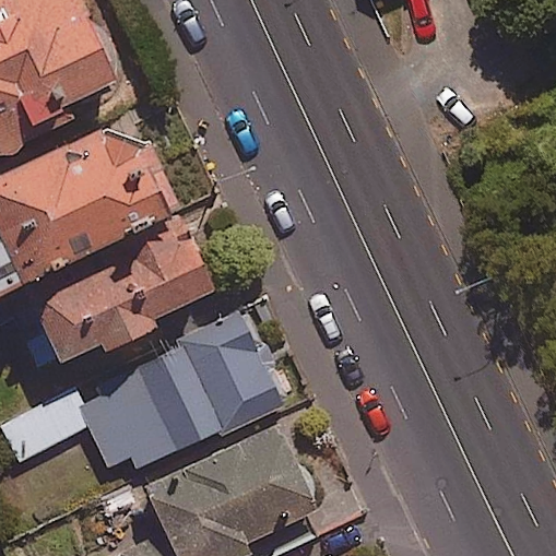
[(0,163),(42,142),(32,122),(120,80),(81,0),(0,0),(0,163)]
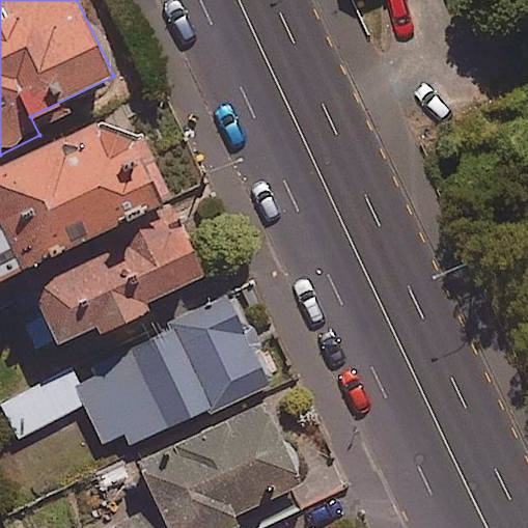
[(0,279),(172,198),(142,135),(100,123),(0,170),(0,279)]
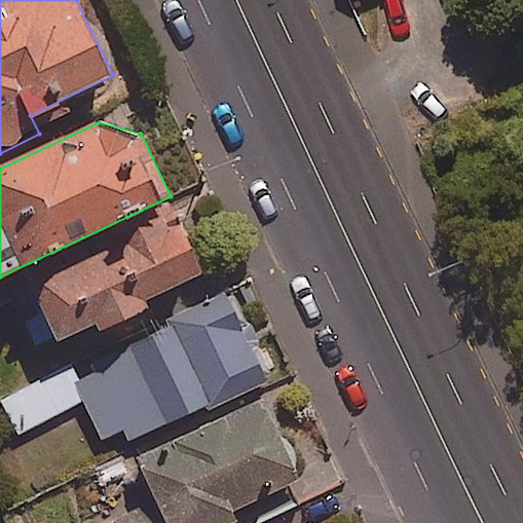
[(206,271),(180,218),(33,287),(43,306),(21,318),(37,351),(99,322),(103,330),(148,308),(145,301),(206,271)]
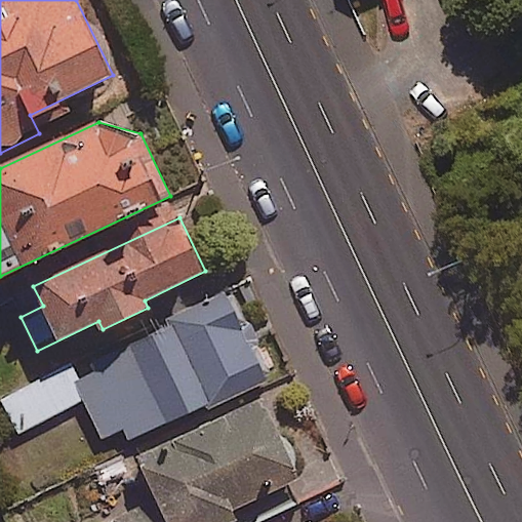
[(85,403),(102,443),(123,434),(126,441),(267,382),(231,294),(0,393),(0,395),(15,432),(85,403)]
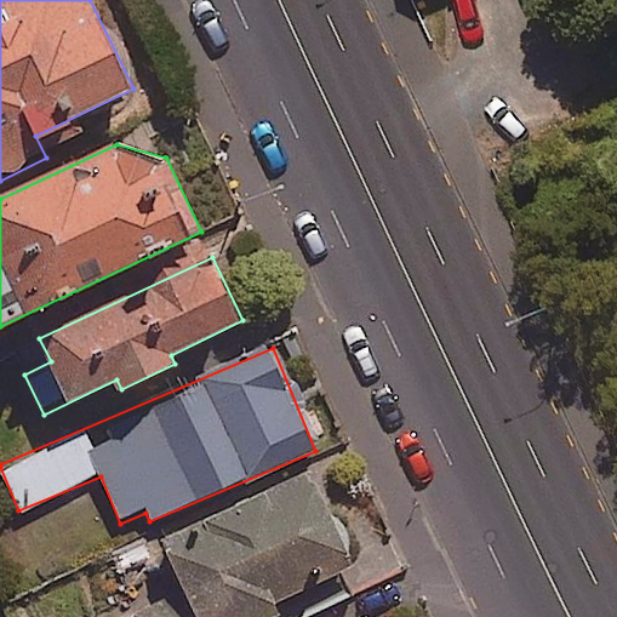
[(275,616),(279,615),(279,616),(304,616),(361,590),(308,476),(163,544),(187,594),(140,616),(275,616)]
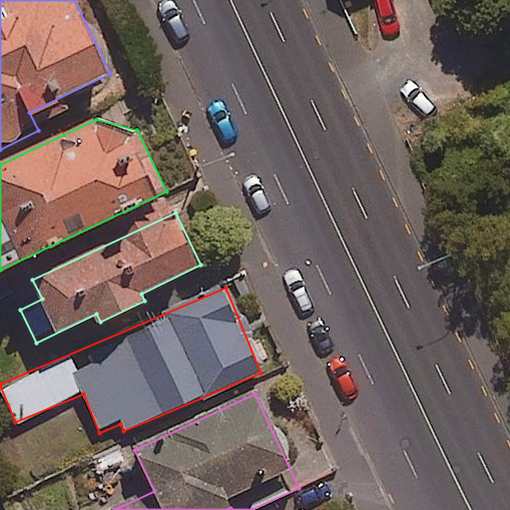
All buildings are outlined.
